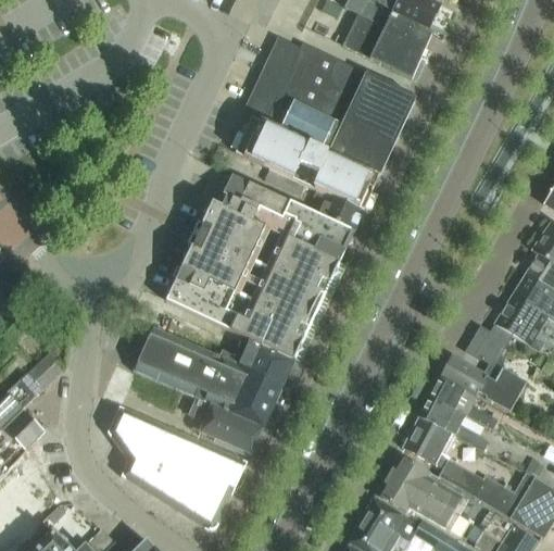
[(359,11),(342,44),(412,78),(432,32),(382,8),(385,4),(387,0),(345,0),(344,3),(359,11)]
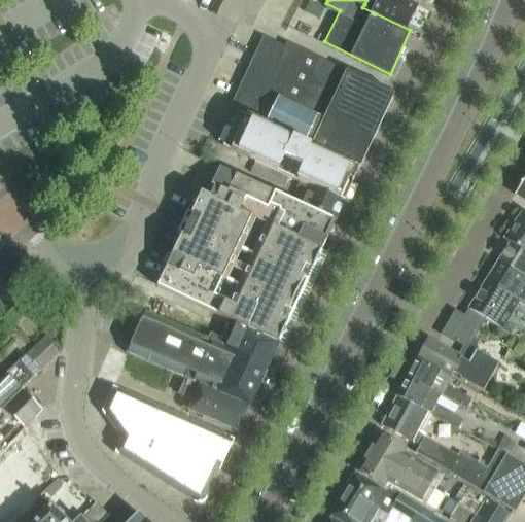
[(366,0),(364,4),(406,24),(417,1),(415,0),(366,0)]
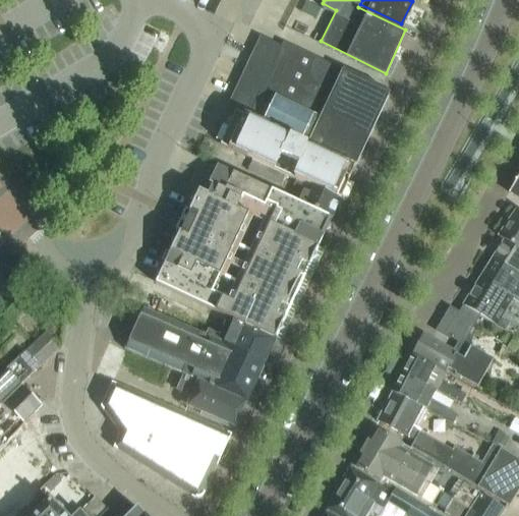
[(237,107),(355,162),(388,94),(386,87),(285,39),(283,43),(262,33),(254,47),(229,103),(237,107)]
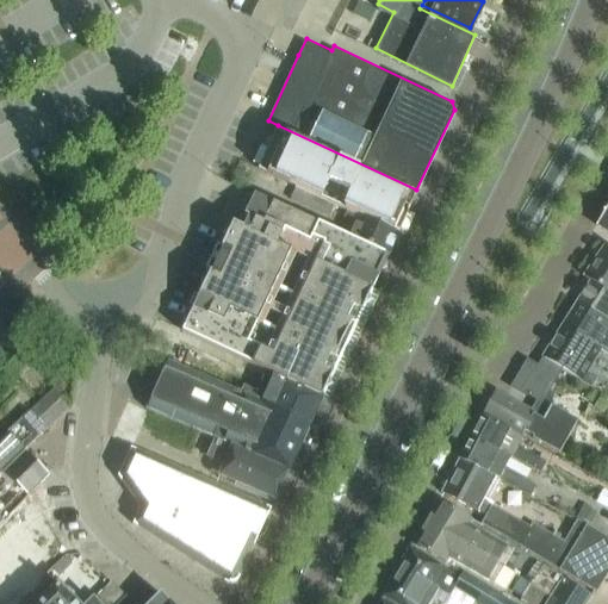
[(297,182),(336,200),(348,206),(397,229),(416,190),(278,125),(268,144),(259,164),(297,182)]
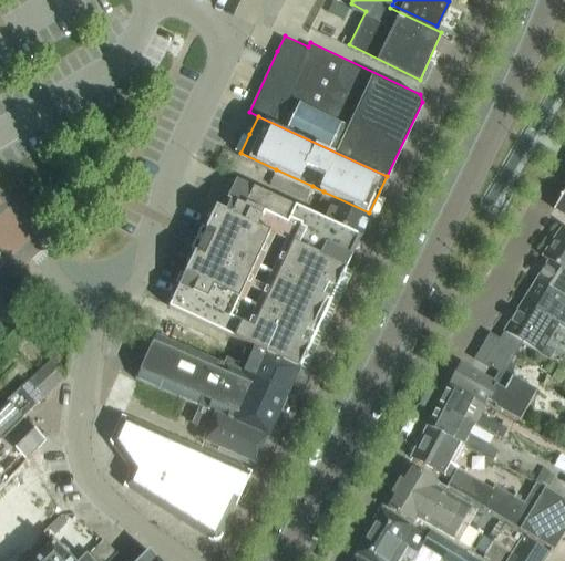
[(270,182),(307,198),(312,186),(276,169),(270,182)]
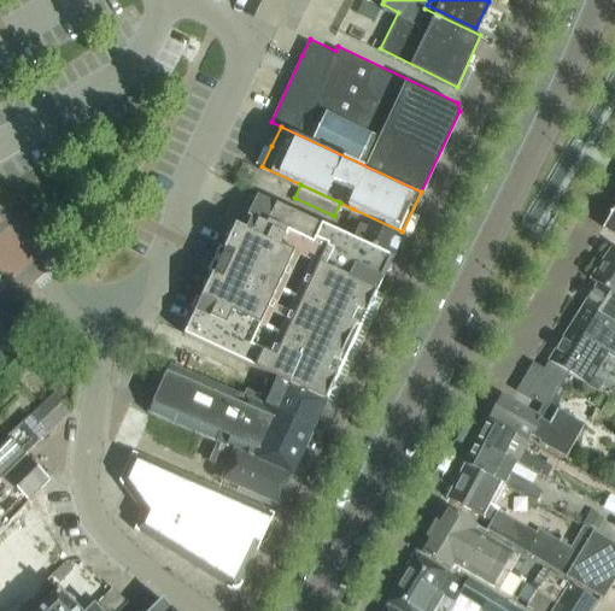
[(234,222),(183,332),(277,375),(324,398),(391,254),(353,236),(257,192),(246,215),(250,216),(245,227),(234,222)]
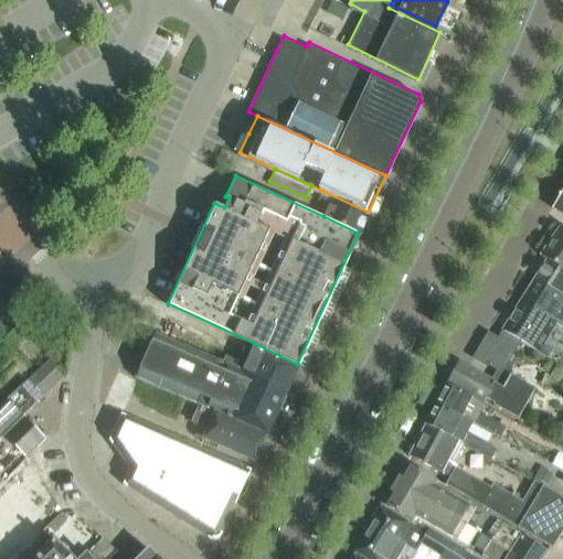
[(562,186),(552,205),(562,212),(562,186)]
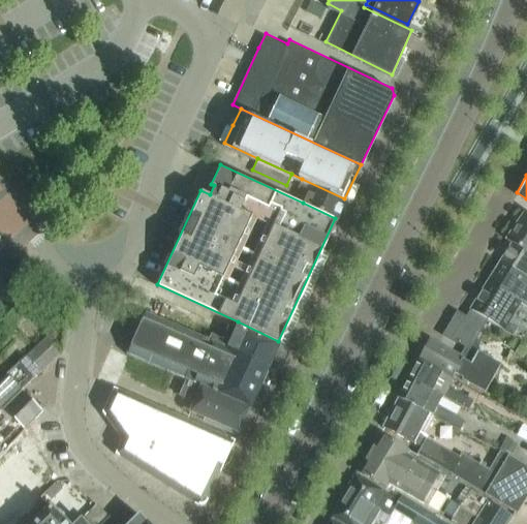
[(309,189),(303,203),(335,218),(344,198),(302,179),(299,184),(309,189)]
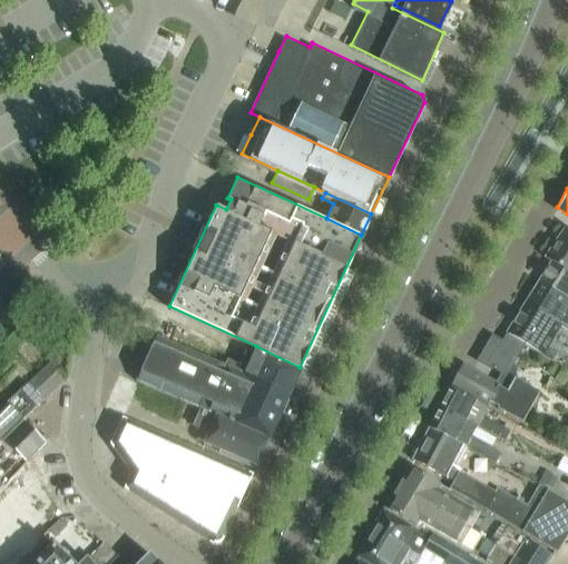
[(567,224),(546,255),(551,259),(567,270),(567,224)]
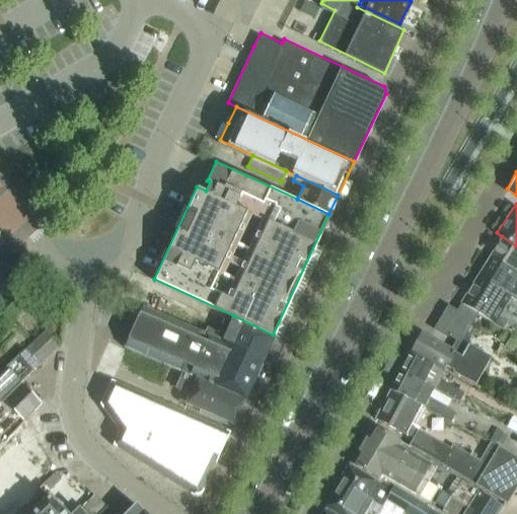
[(516,246),(502,236),(492,253),(516,271),(516,246)]
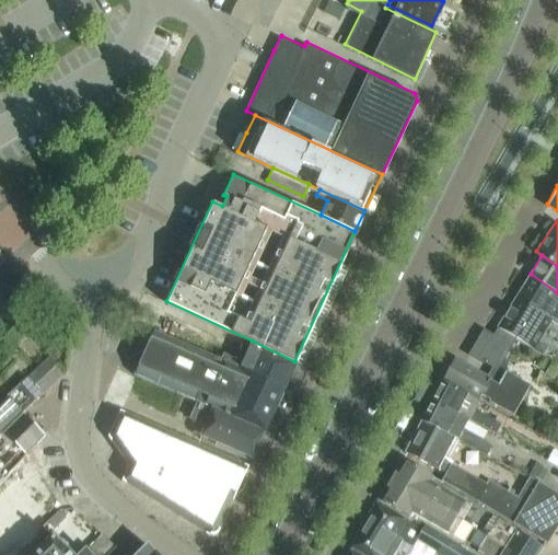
[(551,318),(557,322),(557,292),(531,274),(516,296),(551,318)]
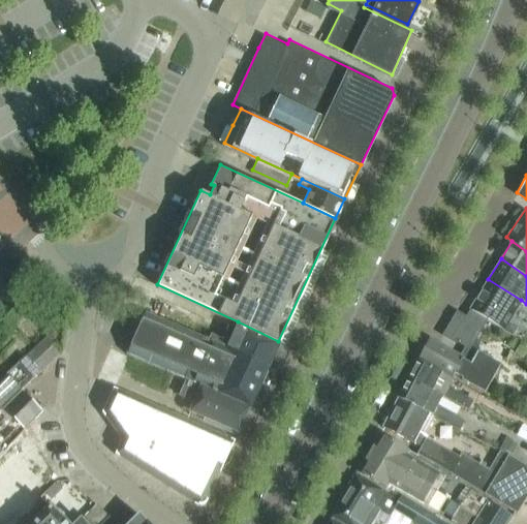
[(0,291),(9,301),(27,283),(6,264),(0,269),(0,291)]
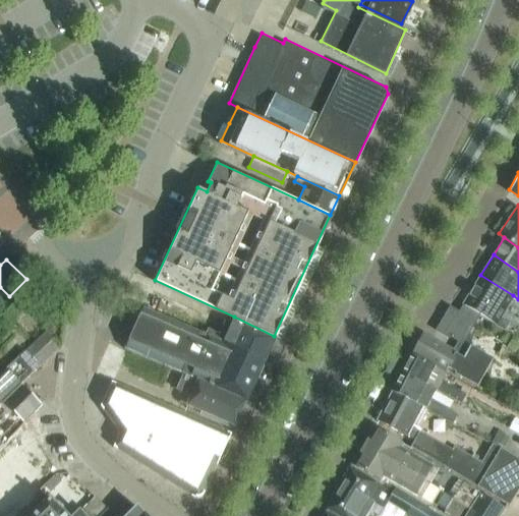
[(513,295),(480,275),(463,302),(481,313),(505,328),(510,320),(501,314),(513,295)]
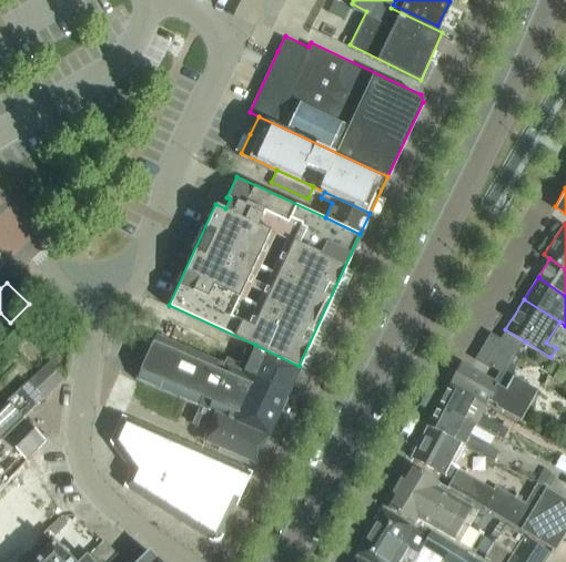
[(507,370),(525,341),(505,329),(499,339),(491,334),(477,357),(499,369),(505,373),(507,370)]
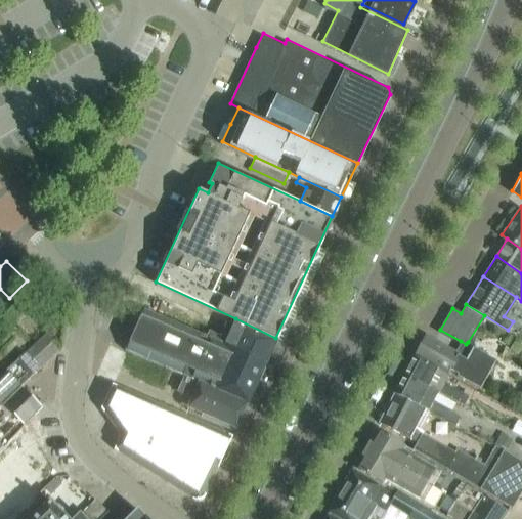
[(225,342),(143,307),(126,348),(125,349),(128,350),(171,368),(184,374),(200,380),(248,401),(263,368),(262,368),(266,358),(230,343),(230,344),(225,342)]
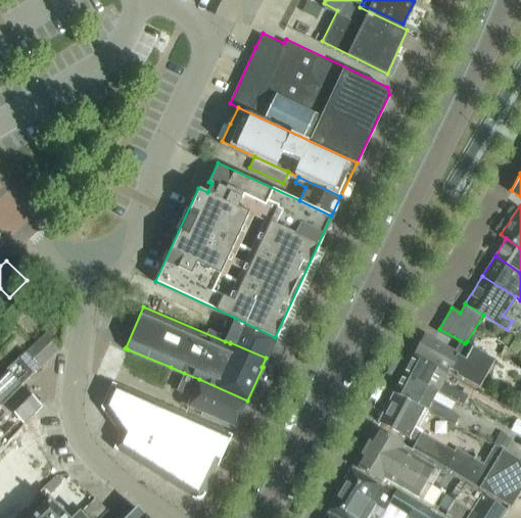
[(235,318),(225,341),(230,343),(230,342),(266,358),(267,359),(277,337),(275,337),(235,318)]
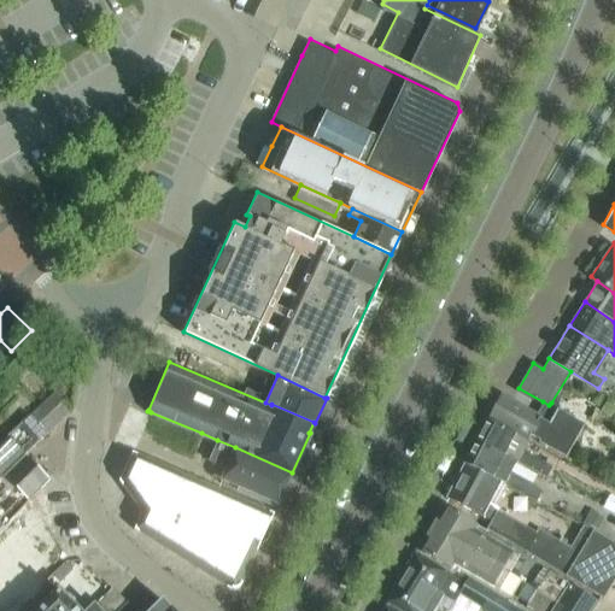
[(33,409),(51,428),(71,409),(53,389),(33,409)]
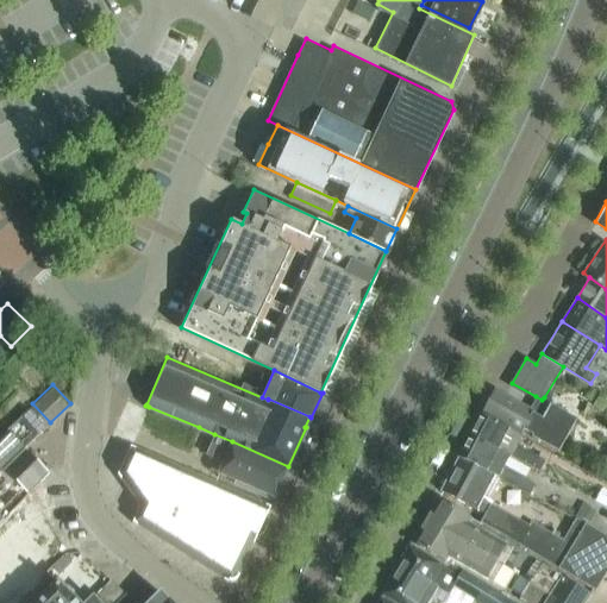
[(483,413),(521,433),(524,427),(534,433),(533,434),(561,450),(579,416),(544,397),(542,400),(536,396),(531,406),(496,387),(482,412),(483,413)]
